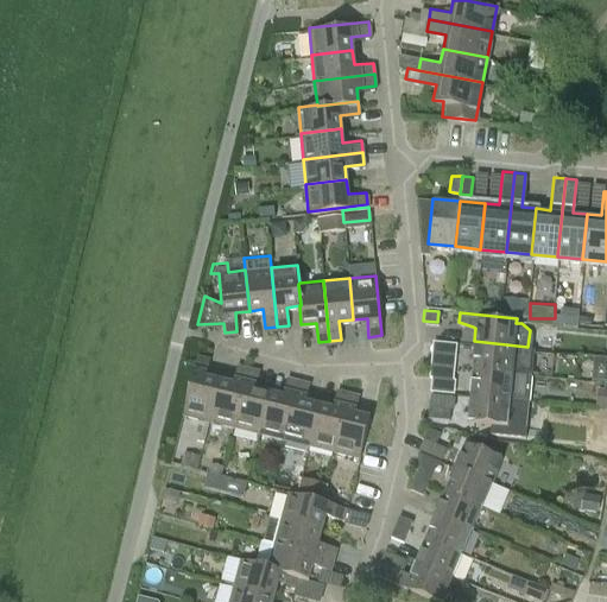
[(472,367),(530,373),(532,347),(528,347),(474,341),(472,367)]
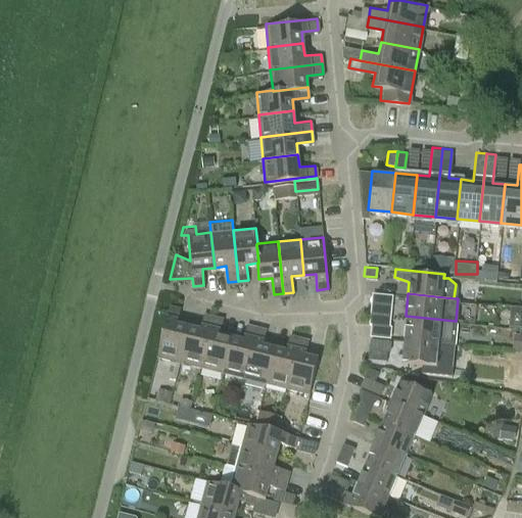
[(370,302),(369,312),(368,322),(388,324),(391,304),(370,302)]
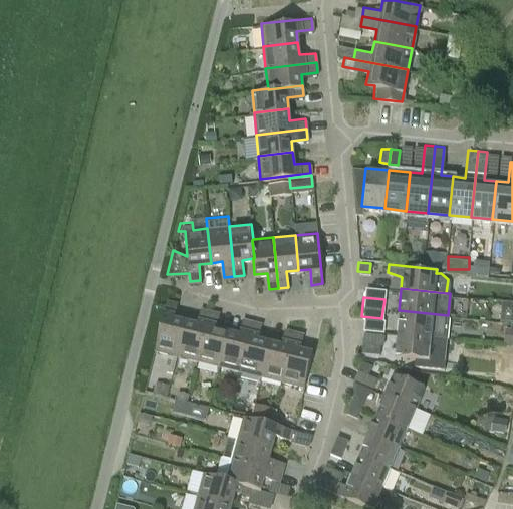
[(512,297),(503,297),(502,319),(509,319),(508,337),(512,337),(512,297)]
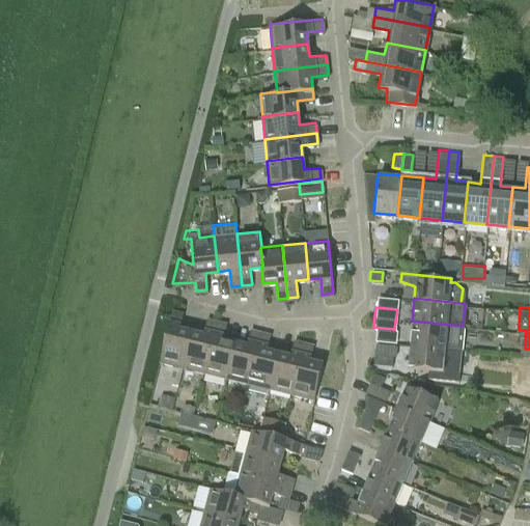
[(159,359),(182,365),(191,330),(178,327),(183,311),(172,308),(159,359)]
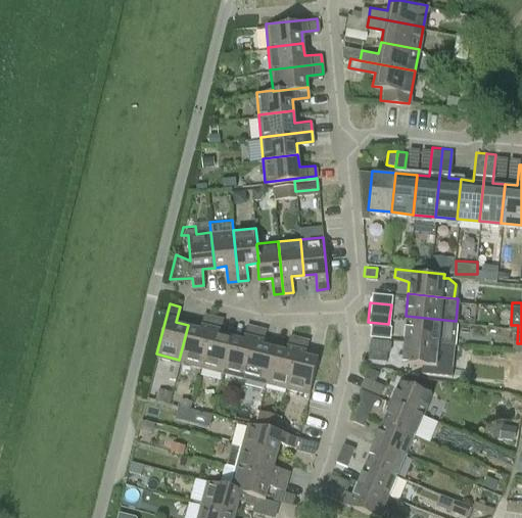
[(179,360),(200,365),(212,315),(203,312),(199,328),(188,325),(179,360)]
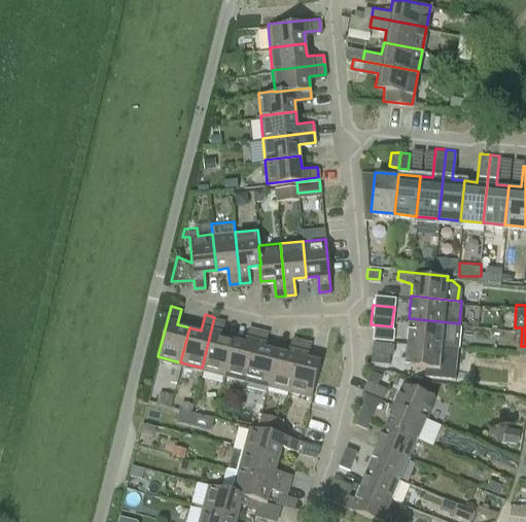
[(202,368),(223,373),(233,338),(220,336),(224,319),(214,317),(202,368)]
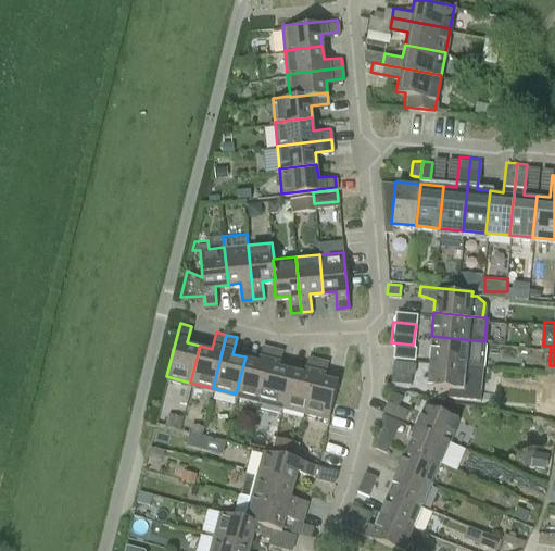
[(431,336),(429,359),(482,364),(484,341),(431,336)]
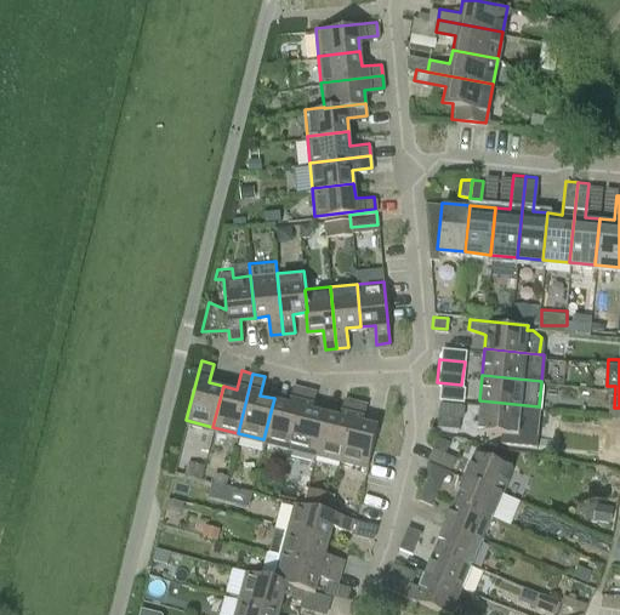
[(263,439),(289,445),(305,386),(293,383),(288,402),(274,398),(263,439)]
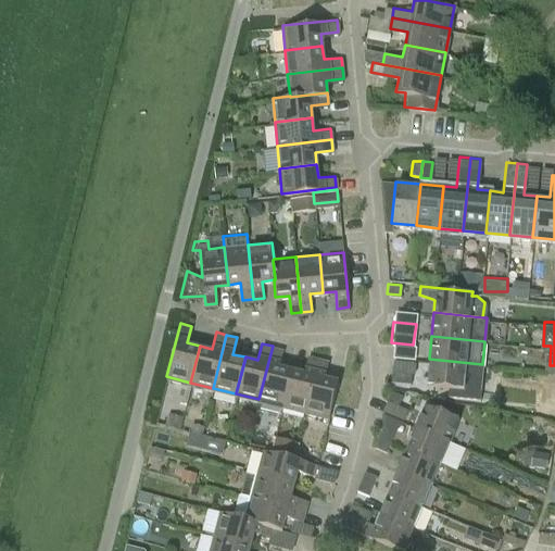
[(259,399),(281,404),(291,368),(278,365),(282,348),(273,346),(259,399)]
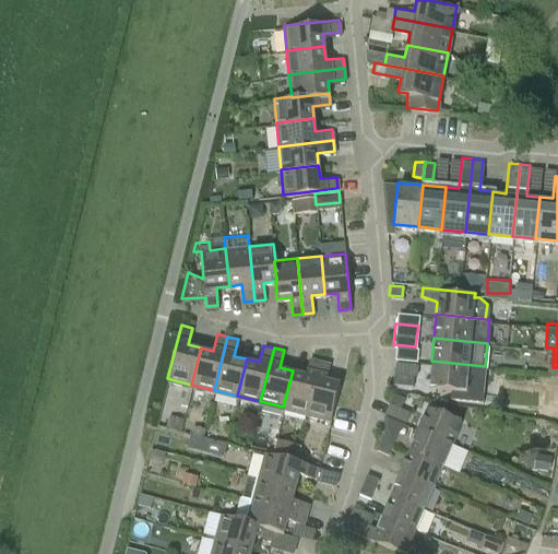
[(283,407),(306,413),(319,358),(309,356),(305,373),(293,370),(283,407)]
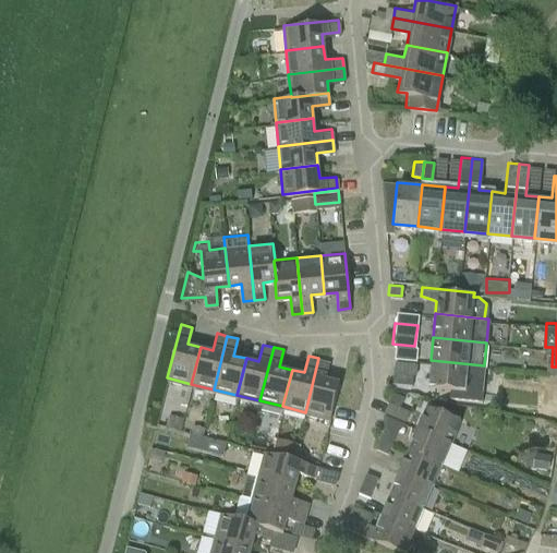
[(318,358),(305,412),(329,418),(339,381),(325,377),(329,361),(318,358)]
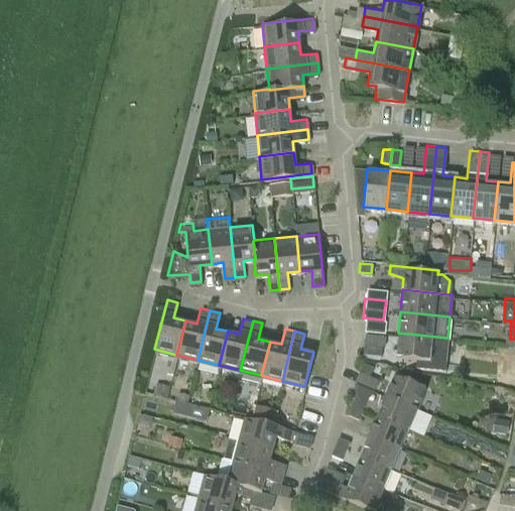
[(447,338),(398,333),(396,356),(413,357),(412,365),(444,368),(447,338)]
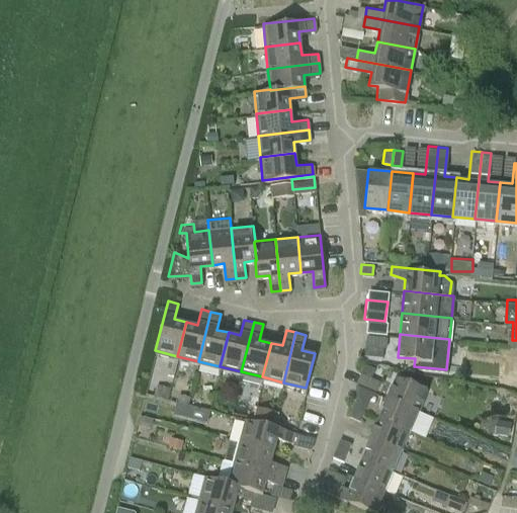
[(383,345),(364,344),(363,353),(382,355),(383,345)]
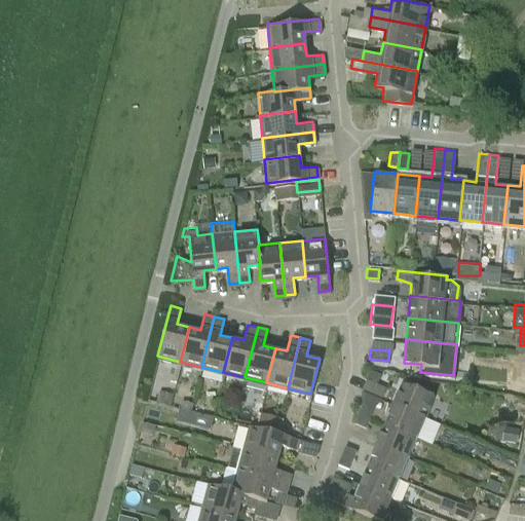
[(380,372),(369,367),(365,376),(376,381),(380,372)]
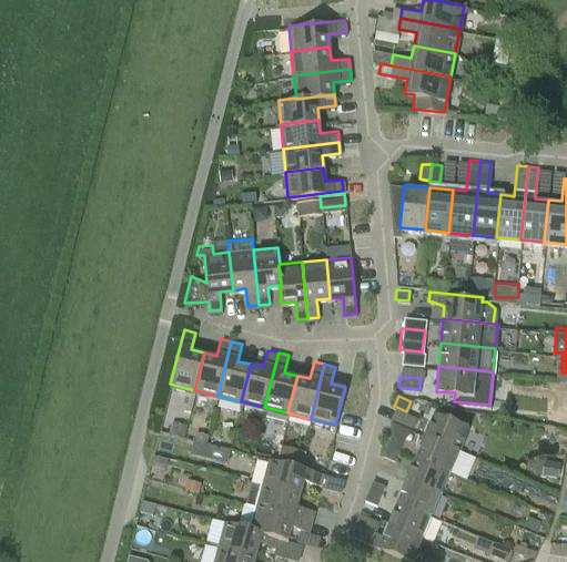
[(424,433),(458,448),(467,425),(433,410),(424,433)]
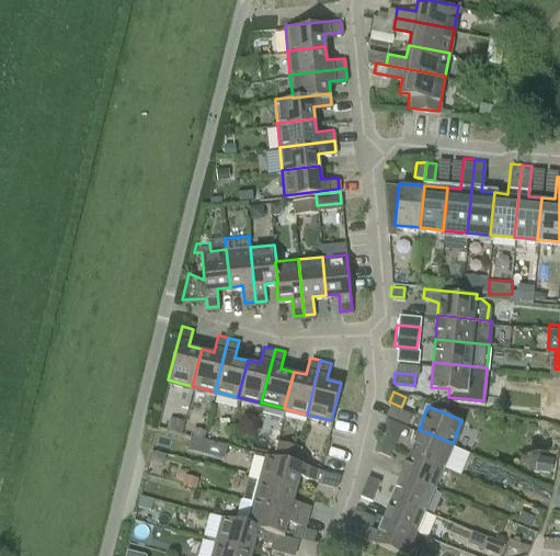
[(409,451),(444,465),(453,443),(419,429),(409,451)]
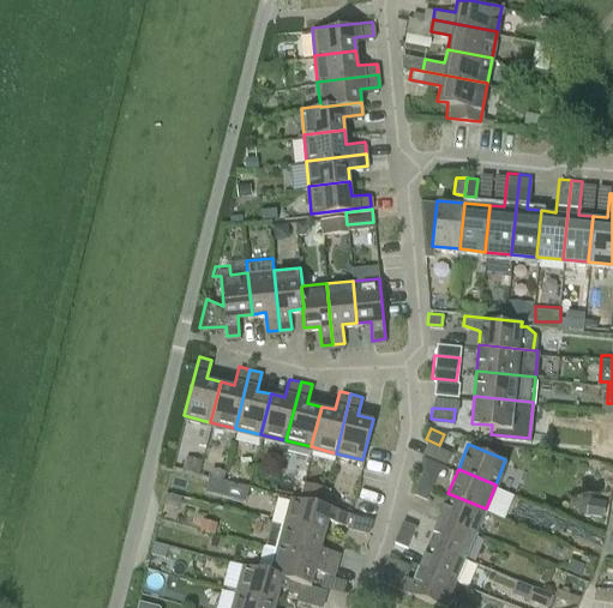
[(416,481),(430,486),(434,475),(421,470),(416,481)]
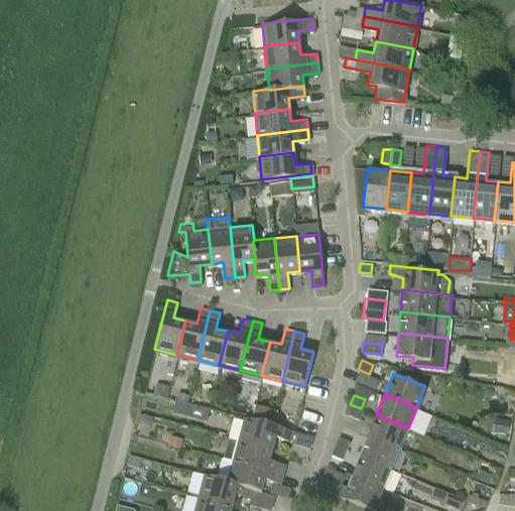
[(361,408),(350,404),(347,412),(358,417),(361,408)]
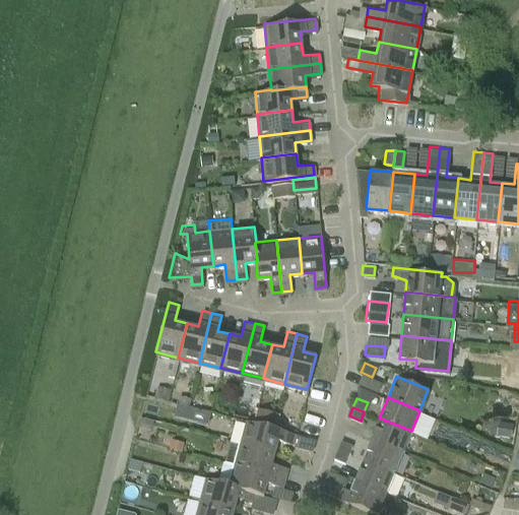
[(371,438),(402,451),(411,431),(379,417),(371,438)]
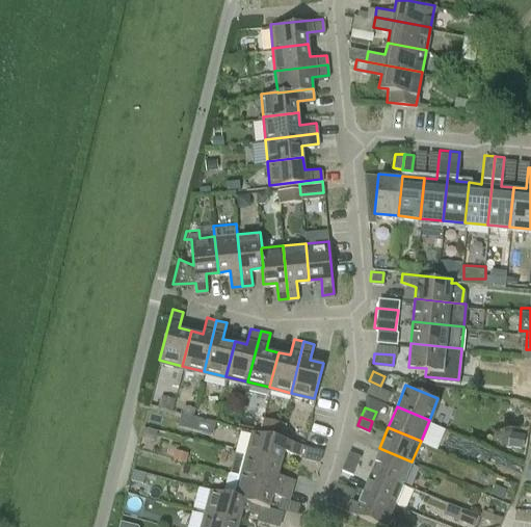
[(236,449),(281,460),(284,449),(299,453),(302,442),(251,428),(250,432),(240,430),(236,449)]
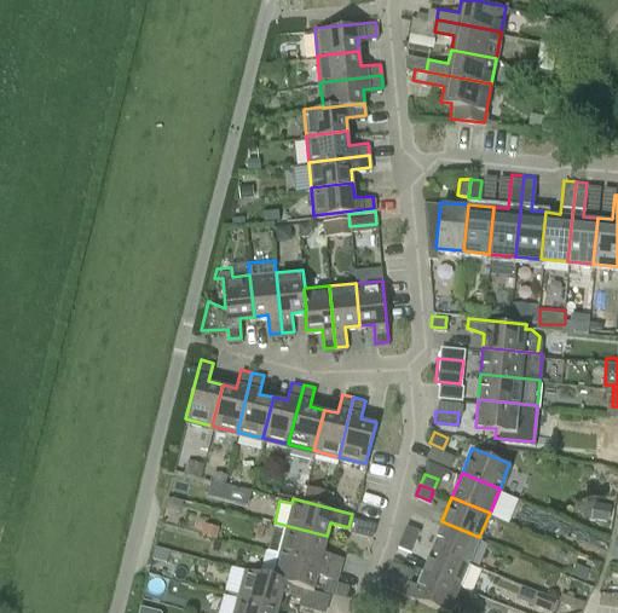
[(432,545),(469,561),(479,537),(442,521),(432,545)]
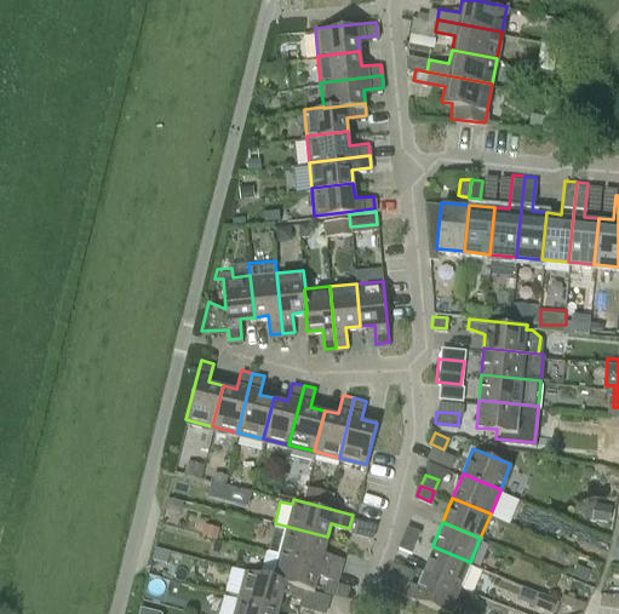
[(268,547),(339,567),(342,556),(324,551),(327,537),(275,523),(268,547)]
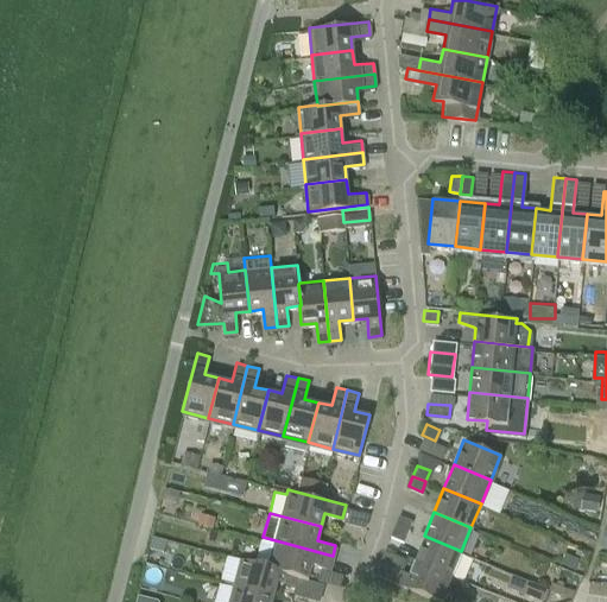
[(398,513),(394,524),(406,528),(411,518),(398,513)]
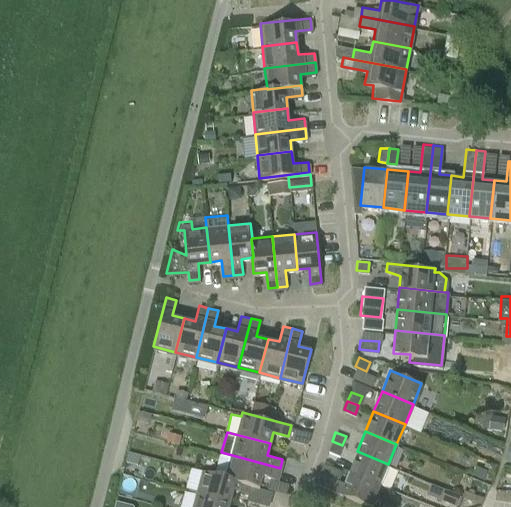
[(342,445),(332,441),(328,450),(339,454),(342,445)]
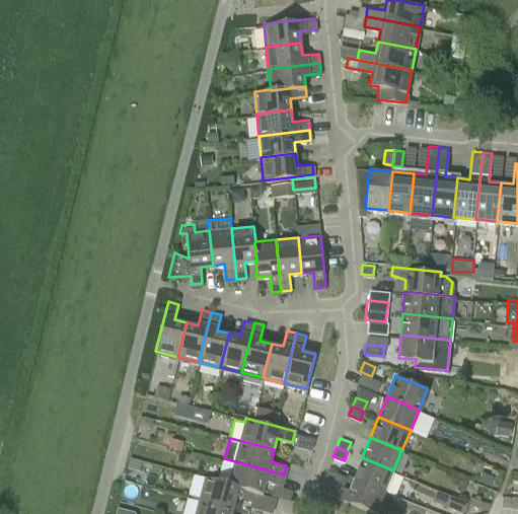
[(354,478),(385,491),(393,470),(362,457),(354,478)]
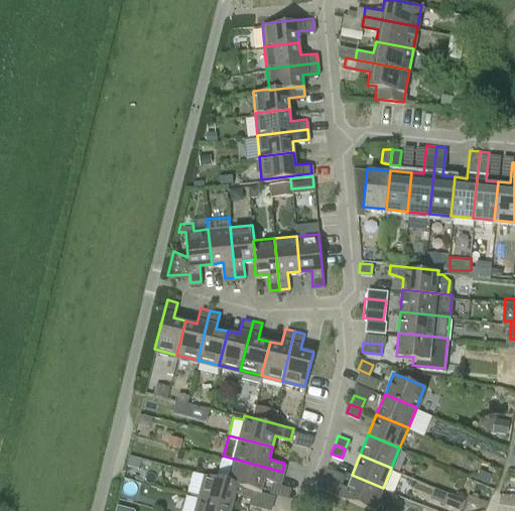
[(253,487),(253,488),(260,490),(264,477),(279,481),(282,472),(223,456),(218,476),(227,479),(227,480),(253,487)]
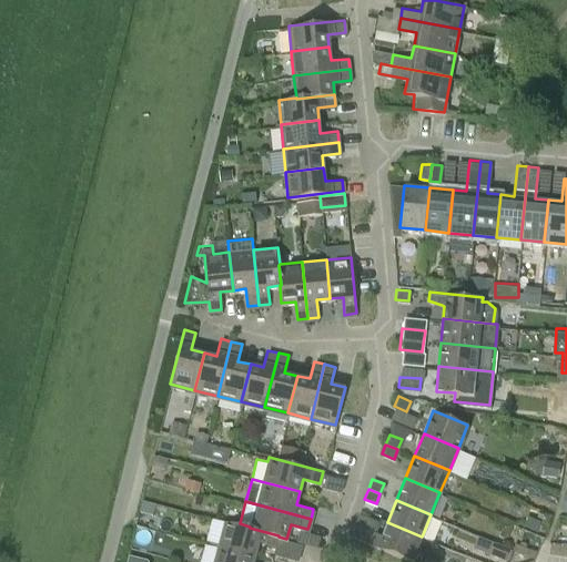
[(218,544),(255,554),(259,541),(275,545),(279,537),(279,535),(250,528),(250,527),(240,523),(224,520),(218,544)]
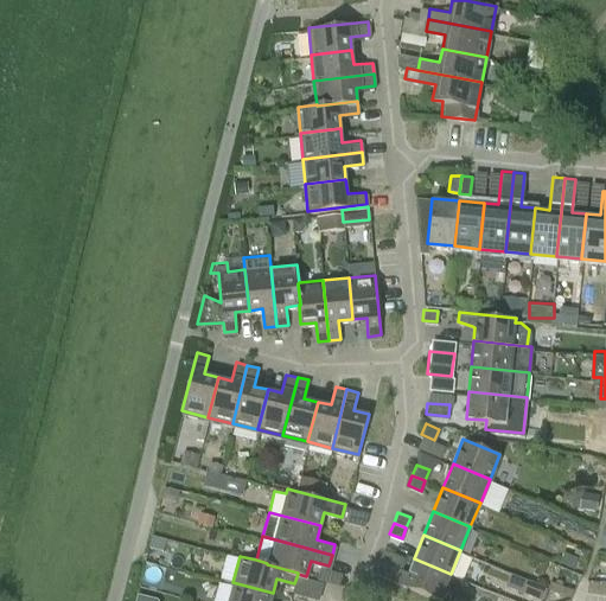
[(451,574),(414,558),(408,573),(391,566),(378,560),(374,571),(403,583),(440,599),(451,574)]
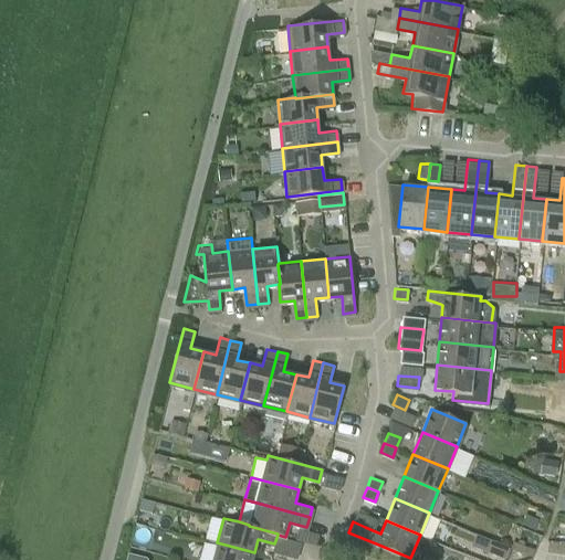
[(487,550),(503,557),(509,545),(492,538),(487,550)]
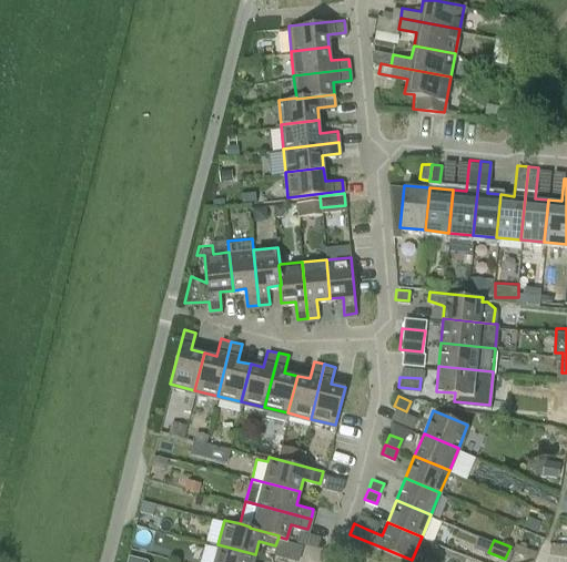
[(212,561),(253,561),(255,554),(218,544),(212,561)]
